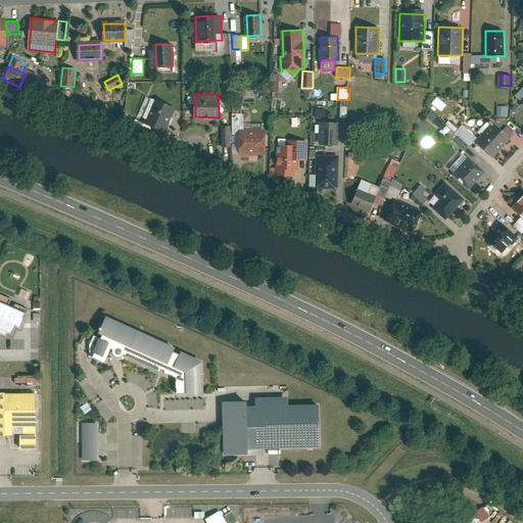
[(176,108),(155,99),(146,122),(165,130),(176,108)]
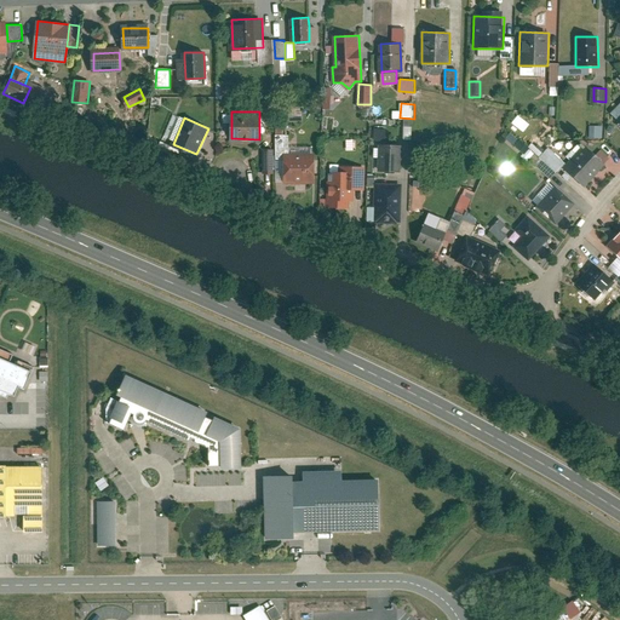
[(604,125),(591,125),(591,138),(604,138),(604,125)]
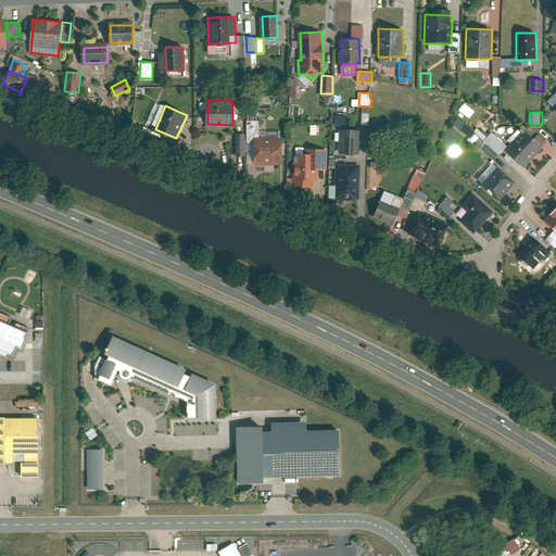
[(345,115),(337,115),(337,126),(346,126),(345,115)]
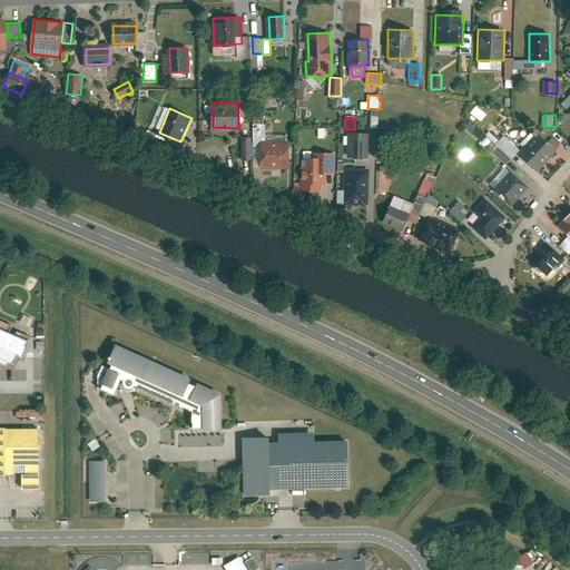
[(266,125),(254,125),(255,143),(262,143),(266,143),(266,125)]
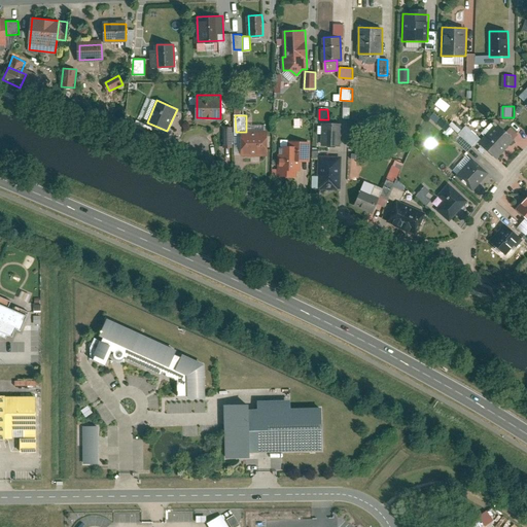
[(455,133),(460,128),(451,120),(447,126),(440,119),(435,126),(449,136),(452,131),(455,133)]
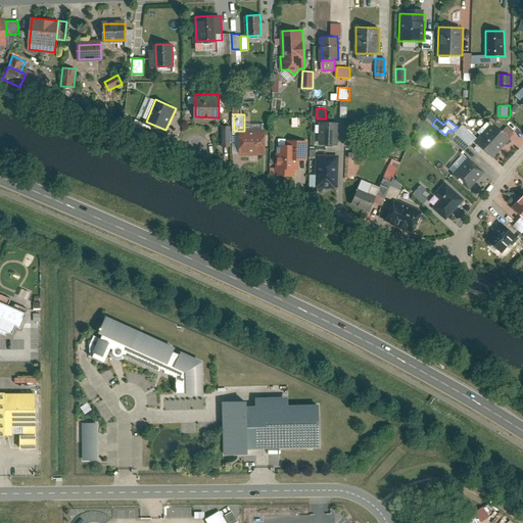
[(338,123),(321,122),(320,143),(337,143),(338,123)]
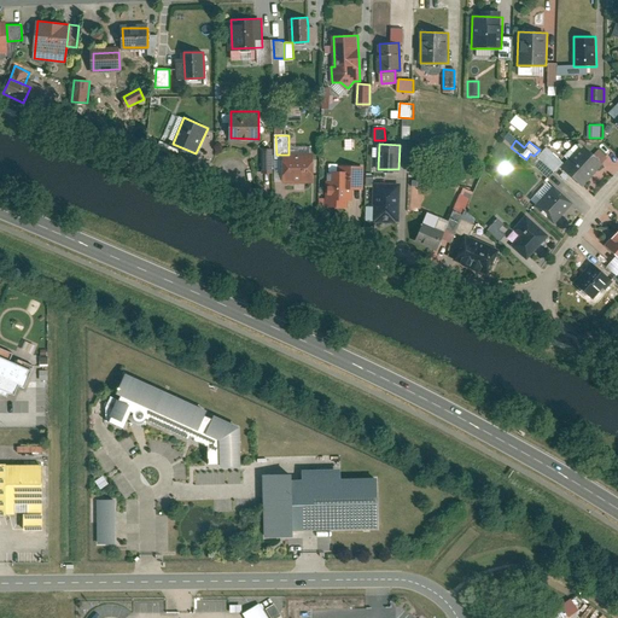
[(586,145),(565,165),(583,184),(602,163),(586,145)]
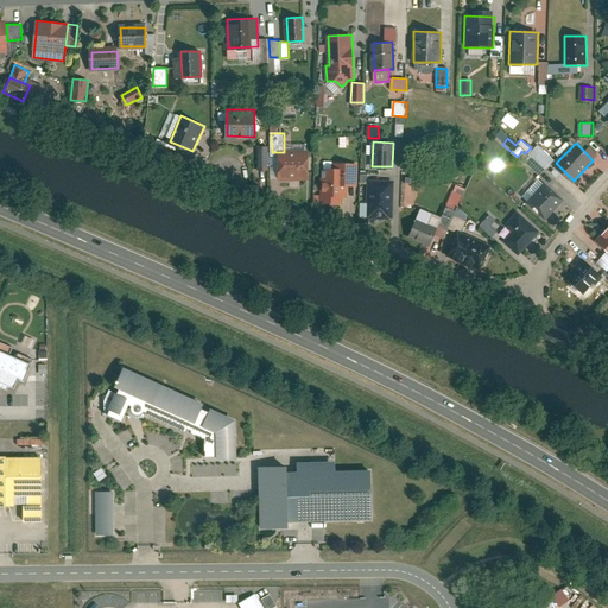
[(555,159),(539,145),(531,154),(534,158),(545,169),(555,159)]
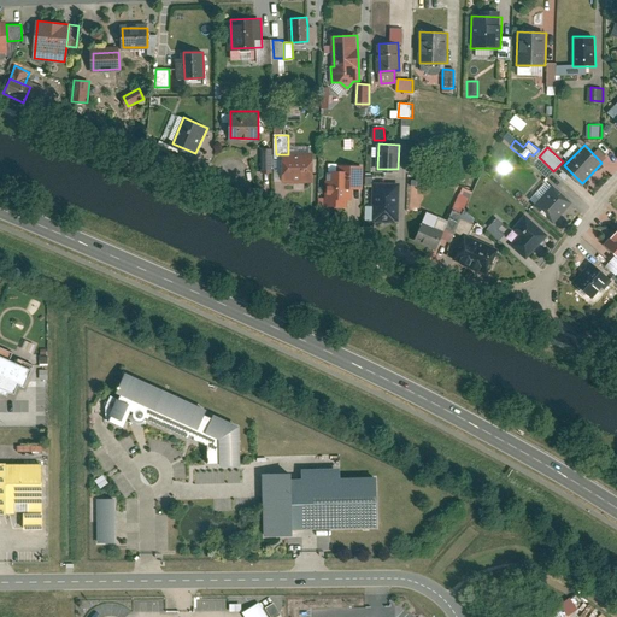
[(288,154),(283,154),(285,182),(313,182),(312,154),(288,154)]
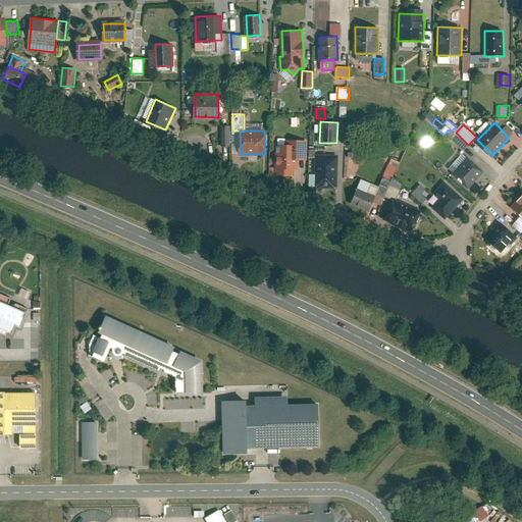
[(468,145),(459,136),(455,141),(464,149),(468,145)]
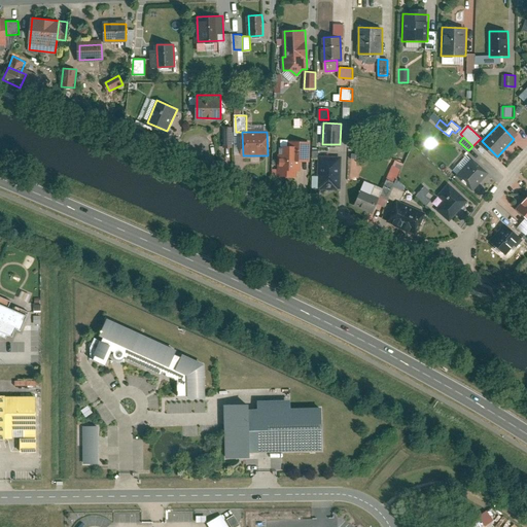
[(310,160),(311,141),(292,141),(292,146),(302,146),(301,159),(310,160)]
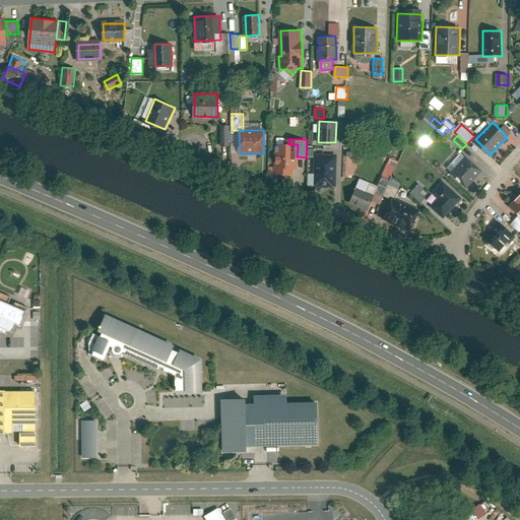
[(288,144),(277,144),(276,172),(297,172),(297,156),(298,144),(288,144)]
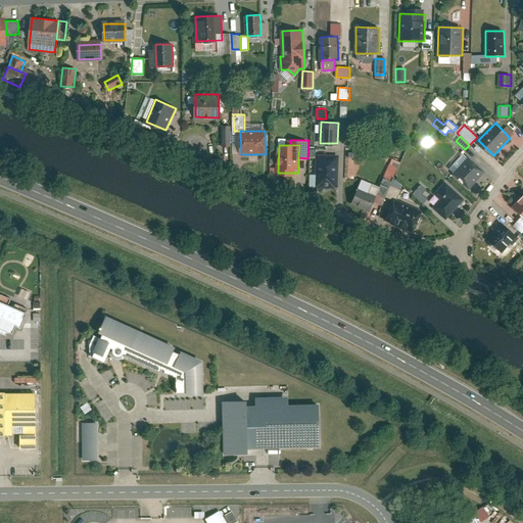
[(318,158),(329,159),(329,149),(318,149),(318,158)]
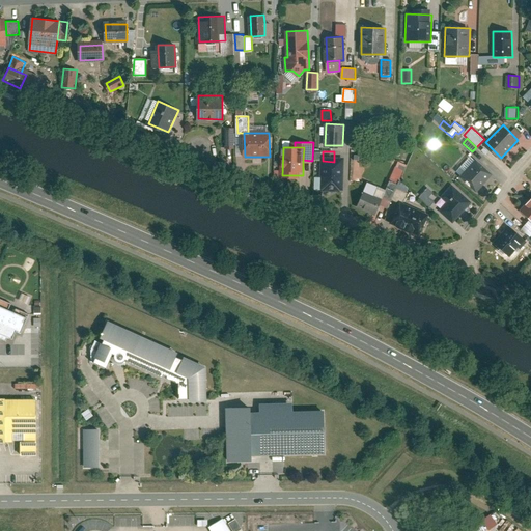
[(400,160),(391,179),(397,183),(407,163),(400,160)]
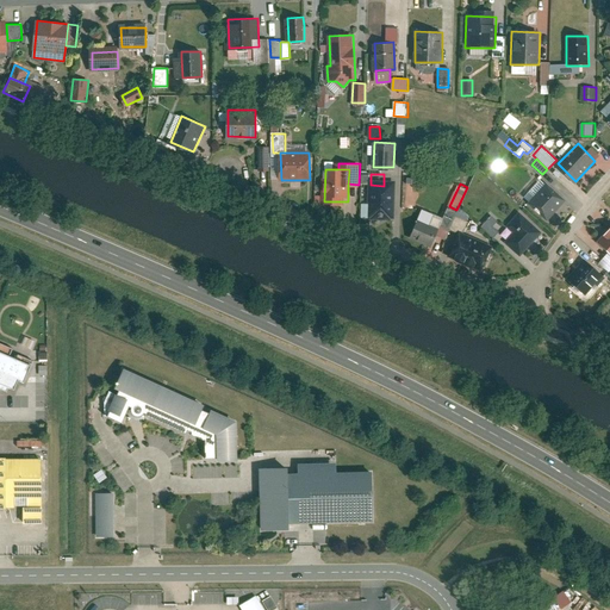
[(384,186),(371,185),(369,217),(394,217),(394,186),(384,186)]
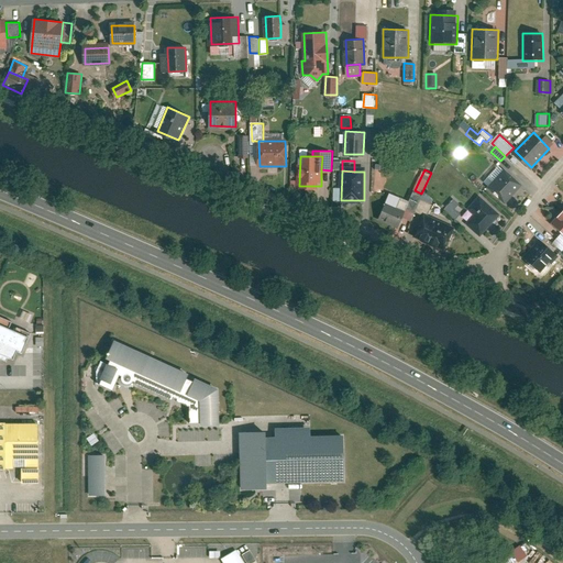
[(507,170),(489,188),(504,202),(521,185),(507,170)]
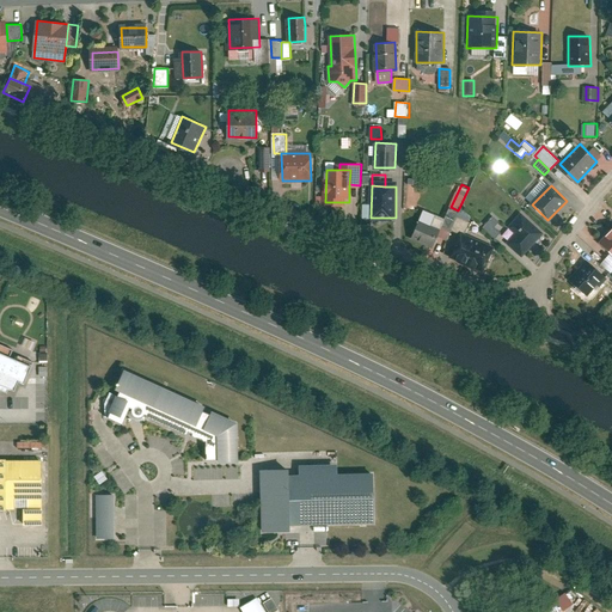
[(446,238),(458,210),(451,207),(446,220),(439,236),(446,238)]
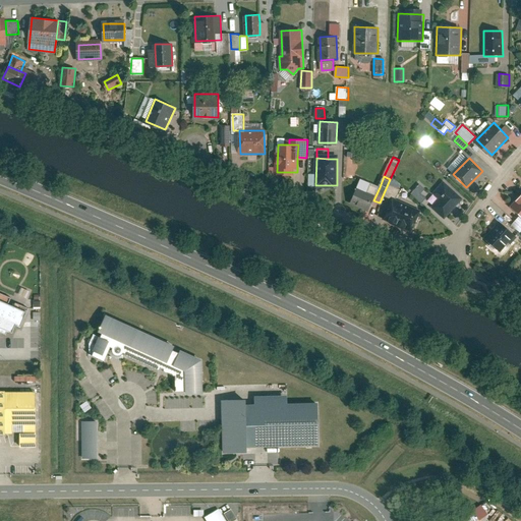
[(361,179),(351,203),(368,211),(373,200),(380,187),(361,179)]
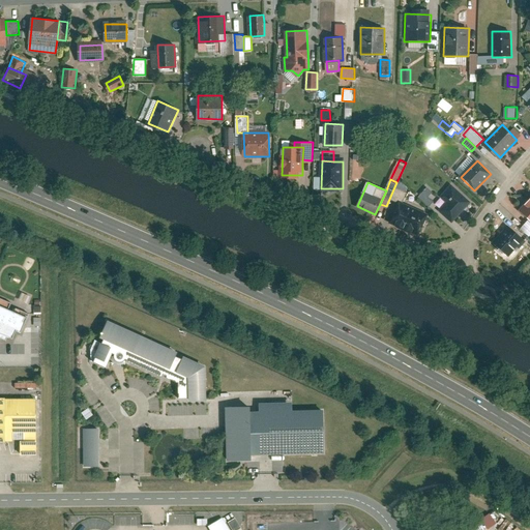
[(470,201),(452,183),(442,195),(449,201),(441,210),(452,221),(470,201)]
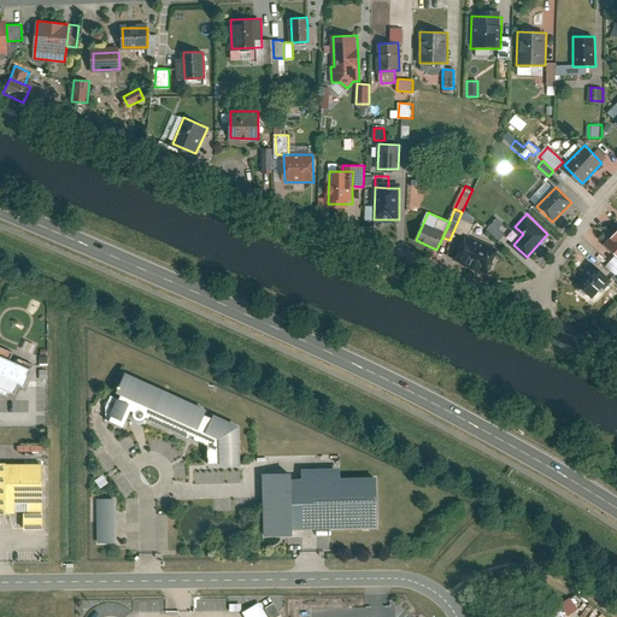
[(499,218),(489,228),(500,239),(505,233),(499,227),(504,223),(499,218)]
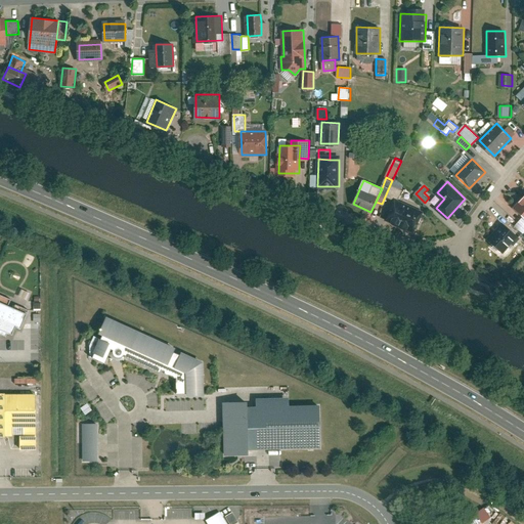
[(523,195),(514,207),(523,216),(523,195)]
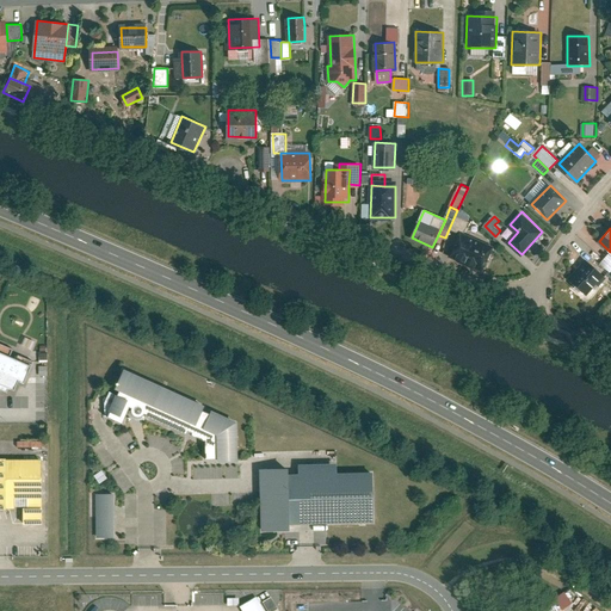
[(491,248),(464,239),(457,258),(483,269),(491,248)]
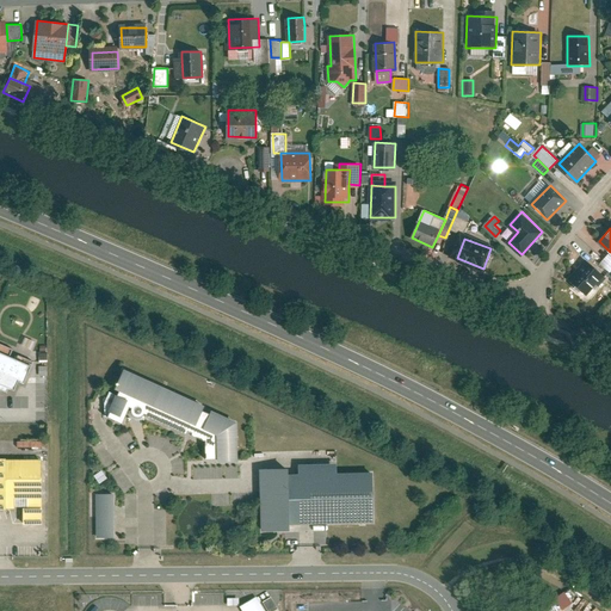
[(610,254),(597,269),(605,277),(608,275),(610,270),(610,254)]
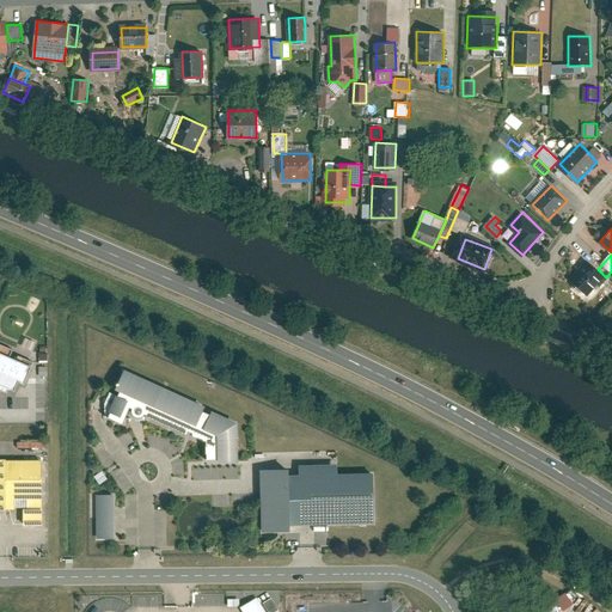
[(587,261),(571,280),(589,295),(606,277),(598,269),(587,261)]
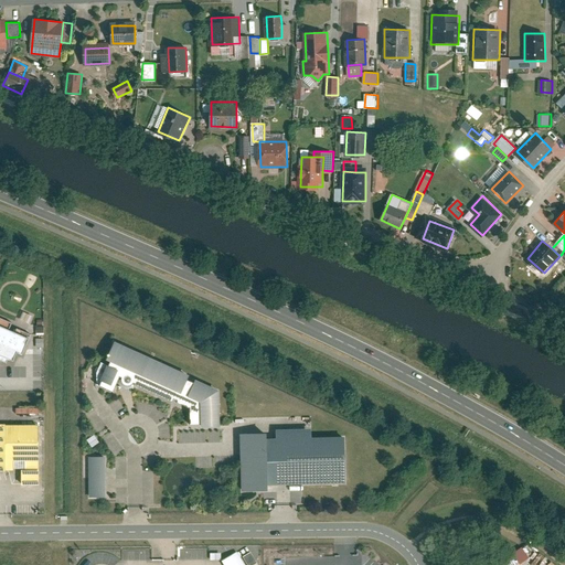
[(0,361),(7,364),(8,360),(12,361),(16,352),(21,354),(27,339),(8,331),(11,324),(0,319),(0,361)]
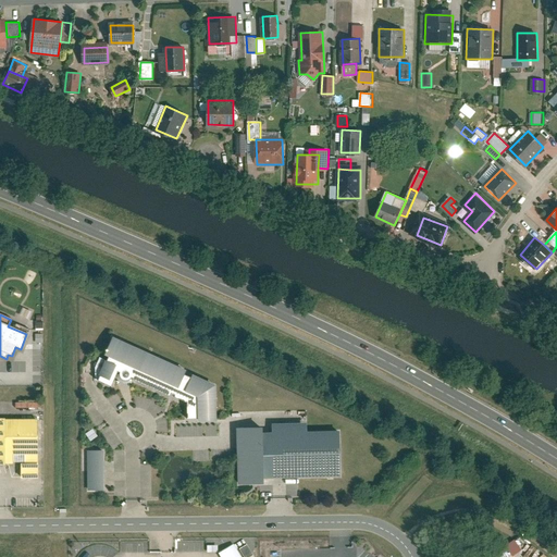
[(217,388),(111,339),(94,378),(113,386),(119,372),(120,376),(122,380),(125,382),(130,381),(132,379),(192,405),(193,420),(218,420),(217,388)]
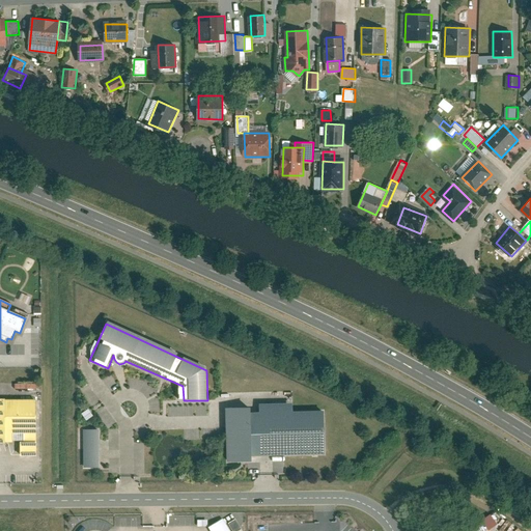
[(21,455),(35,455),(35,400),(0,400),(0,443),(11,443),(11,432),(24,432),(24,444),(21,444),(21,455)]
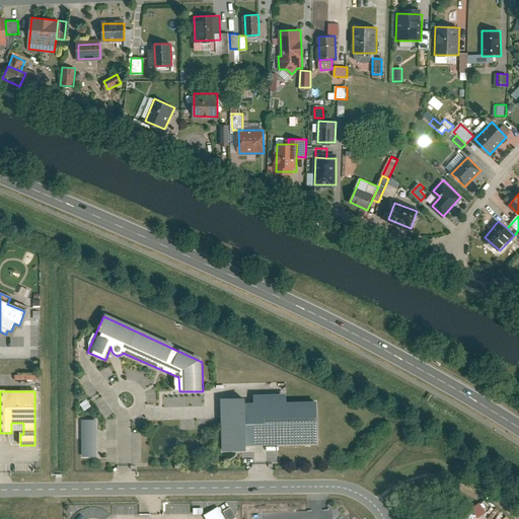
[(285,398),(247,399),(248,447),(316,444),(315,402),(285,403),(285,398)]
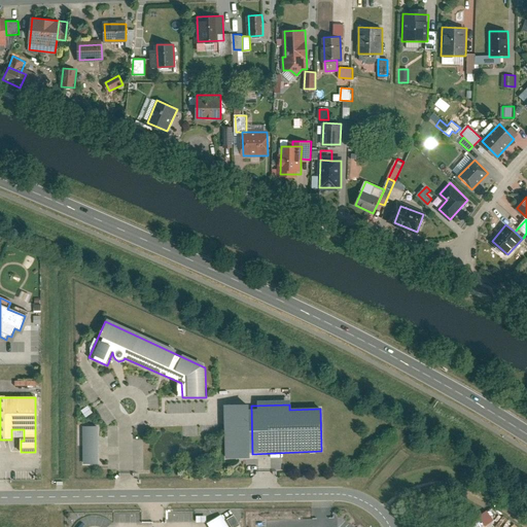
[(222,406),(223,459),(252,458),(252,454),(251,406),(222,406)]
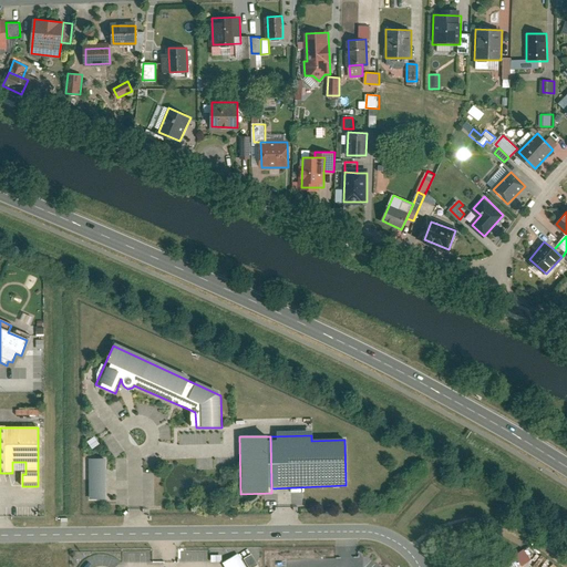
[(90,461),(90,502),(109,502),(109,460),(90,461)]
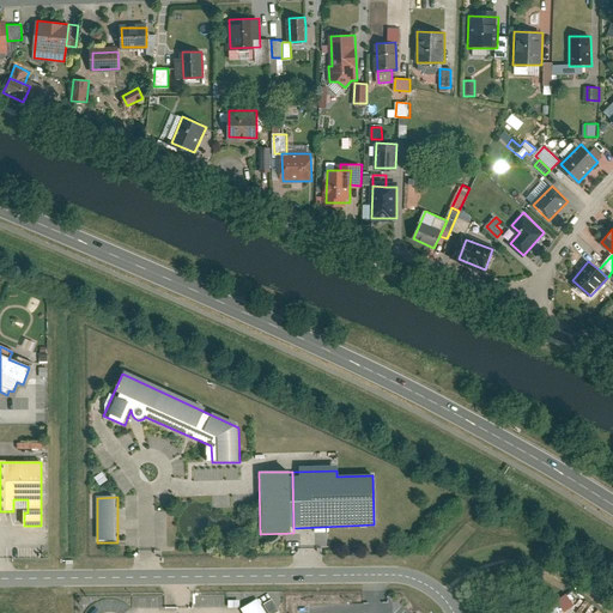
[(553,601),(560,612),(571,605),(563,594),(553,601)]
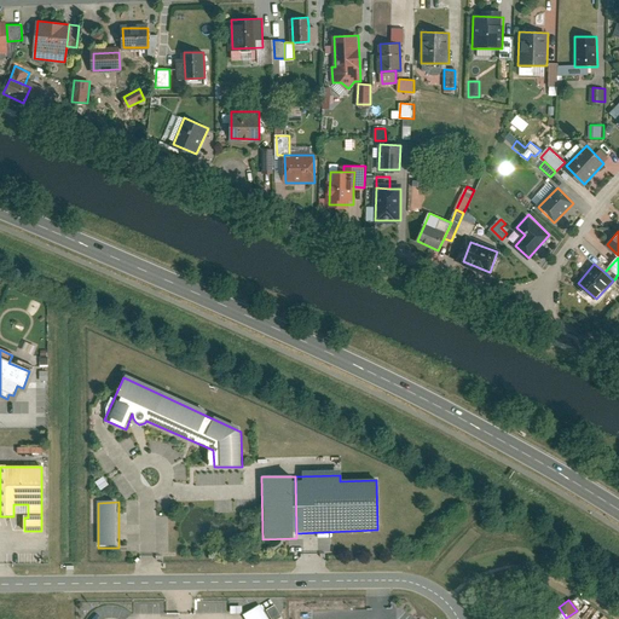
[(267,618),(261,607),(246,615),(248,618),(267,618)]
